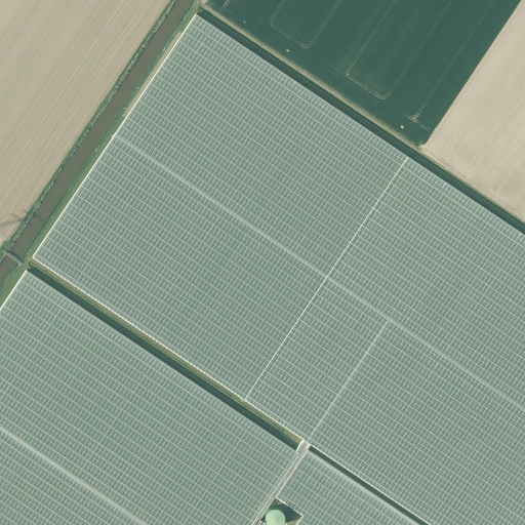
[(196,13),(33,256),(244,399),(407,156),(196,13)]
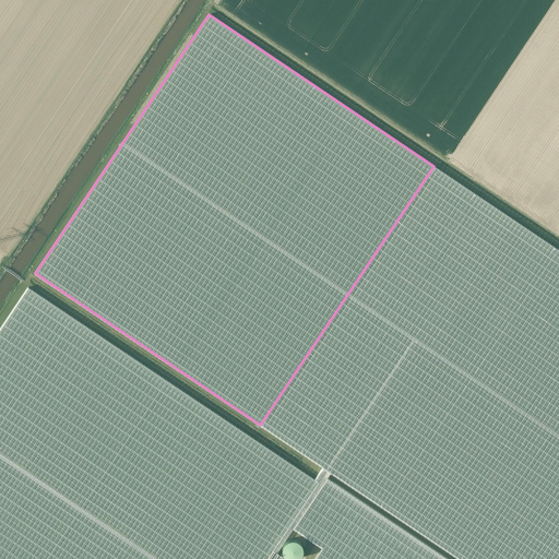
[(558,558),(558,249),(433,166),(260,425),(323,467),(331,473),(459,558),(558,558)]
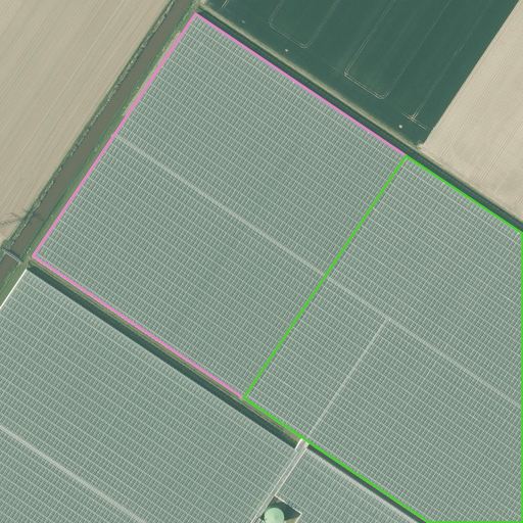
[(27,269),(0,307),(0,522),(268,522),(258,517),(255,515),(298,450),(294,448),(27,269)]
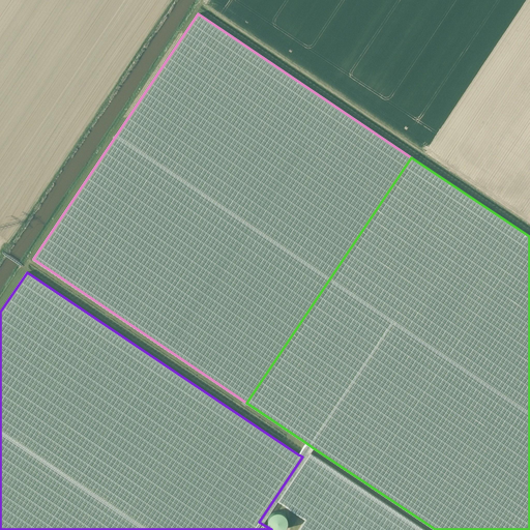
[(314,448),(306,443),(298,454),(302,457),(259,522),(262,524),(277,501),(305,520),(298,529),(424,529),(310,452),(314,448)]
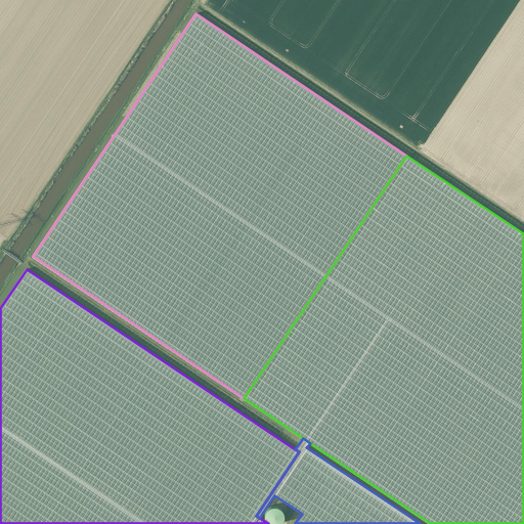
[(284,511),(282,510),(282,509),(281,509),(281,508),(280,508),(280,507),(279,507),(278,506),(277,506),(276,505),(275,505),(274,505),(273,505),(272,505),(272,506),(271,506),(270,506),(269,507),(268,507),(267,508),(267,509),(266,510),(265,511),(265,512),(265,513),(265,514),(264,514),(264,515),(264,516),(265,517),(265,518),(265,519),(266,519),(266,520),(267,521),(268,522),(269,523),(270,523),(272,523),(271,523),(275,523),(276,523),(277,523),(278,523),(279,523),(280,522),(281,521),(281,520),(282,520),(282,519),(284,518),(284,517),(284,516),(284,515),(284,514),(284,513),(284,512),(284,511)]
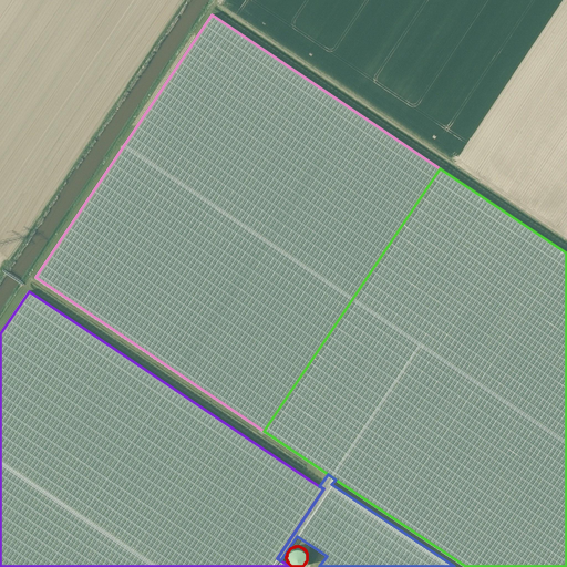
All buildings are outlined.
